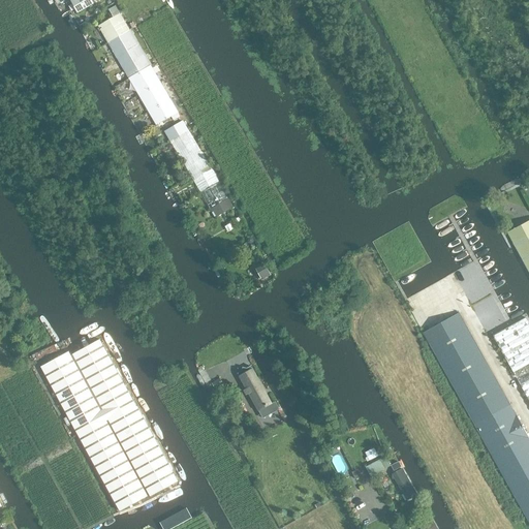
[(76,13),(93,4),(90,0),(72,0),(70,1),(76,13)]
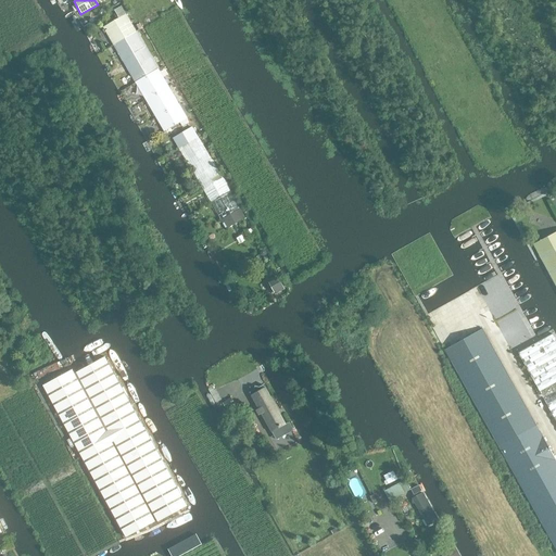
[(113,45),(136,32),(121,7),(114,11),(118,19),(102,27),(113,45)]
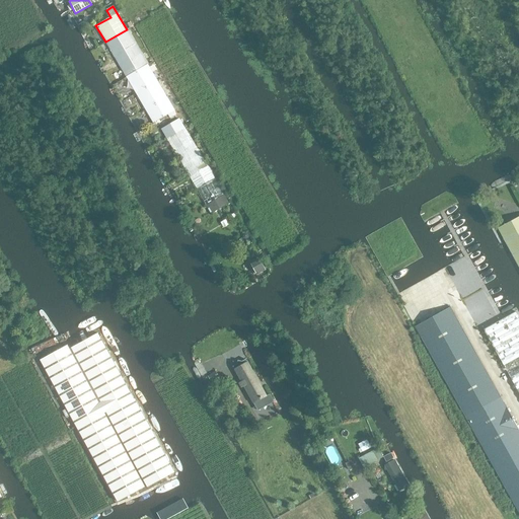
[(105,42),(126,77),(147,65),(127,29),(105,42)]
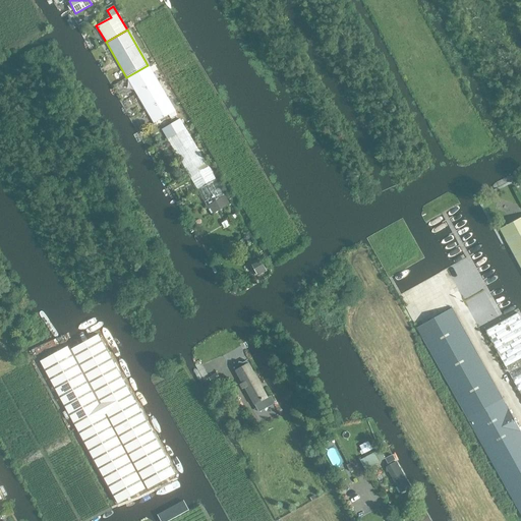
[(153,123),(174,111),(148,65),(126,77),(153,123)]
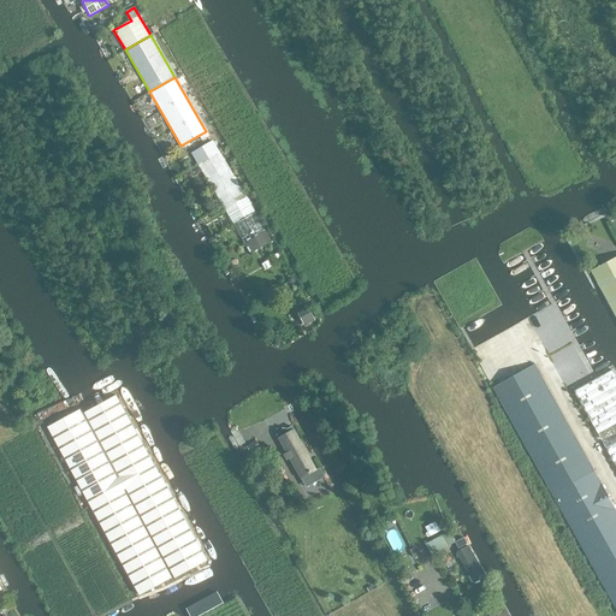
[(197,164),(221,205),(243,193),(218,150),(197,164)]
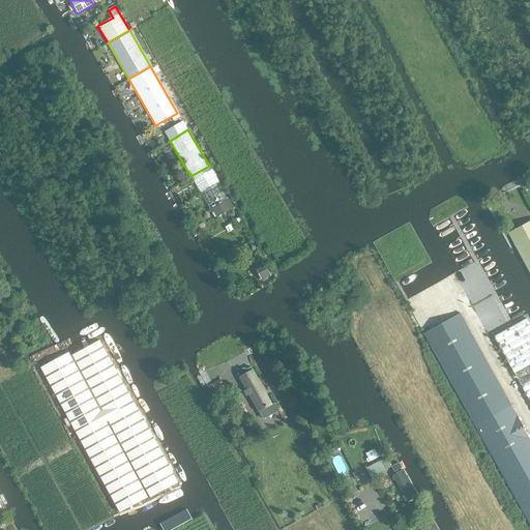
[(201,193),(218,182),(209,166),(190,176),(201,193)]
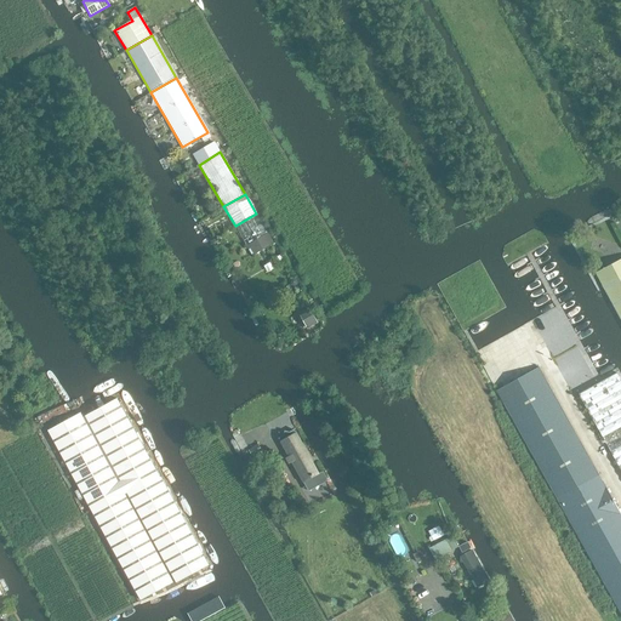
[(273,243),(256,214),(235,226),(252,256),(273,243)]
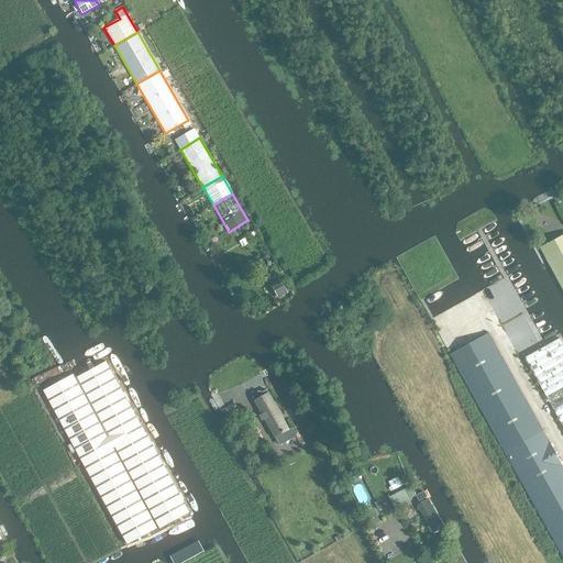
[(562,234),(540,247),(549,265),(555,276),(562,289),(562,234)]
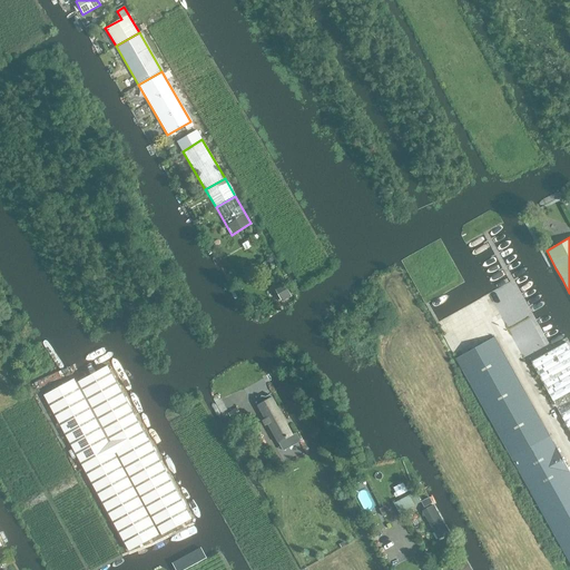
[(291,297),(283,284),(274,288),(282,303),(291,297)]
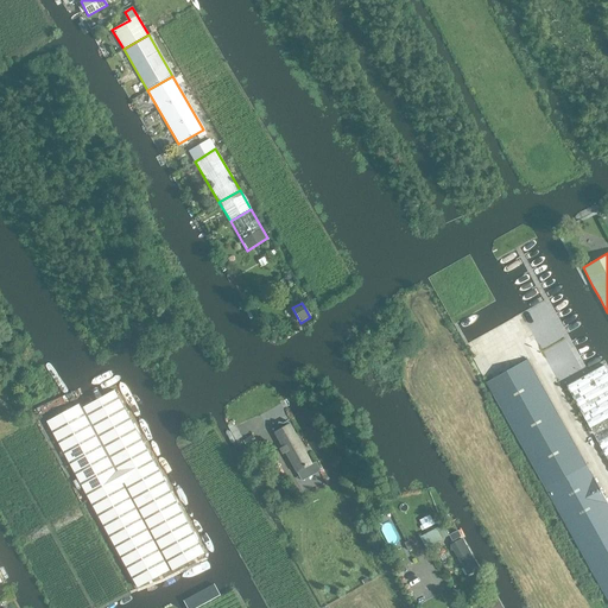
[(607,601),(607,505),(581,456),(527,360),(486,382),(607,601)]
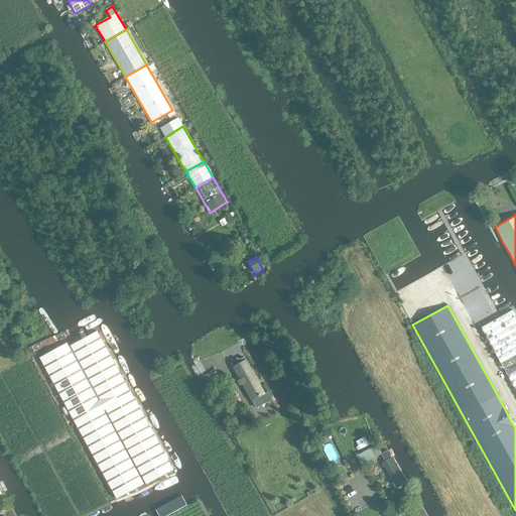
[(481,329),(515,391),(515,315),(513,310),(481,329)]
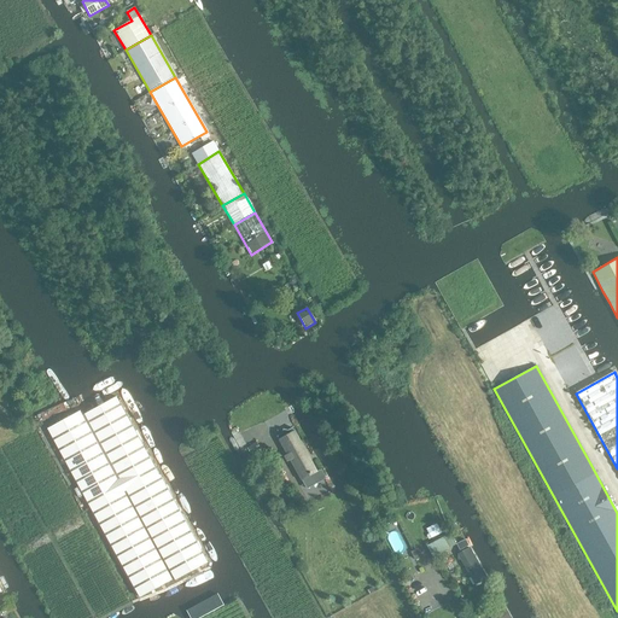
[(140,598),(172,579),(123,491),(127,490),(175,581),(208,563),(161,476),(117,397),(85,414),(121,479),(117,481),(80,412),(48,429),(140,598)]
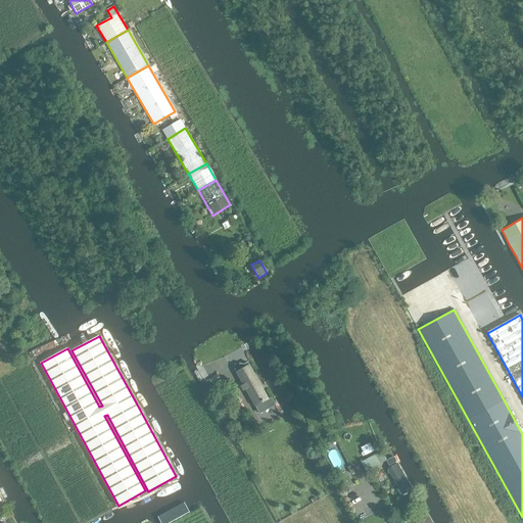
[(250,365),(249,365),(248,362),(244,364),(240,363),(239,367),(235,369),(237,372),(236,372),(243,385),(241,386),(243,391),(246,390),(255,408),(270,399),(250,365)]
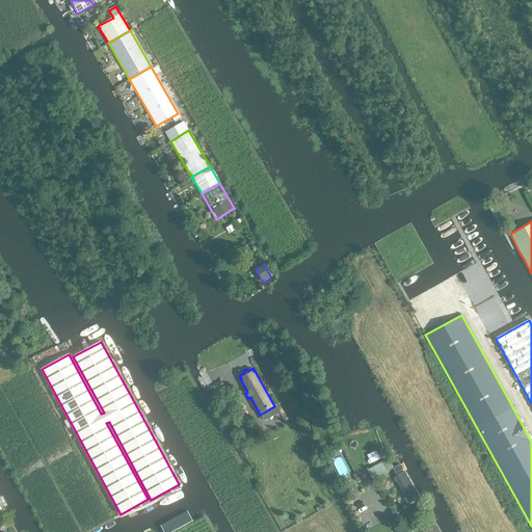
[(408,504),(419,498),(404,472),(394,478),(408,504)]
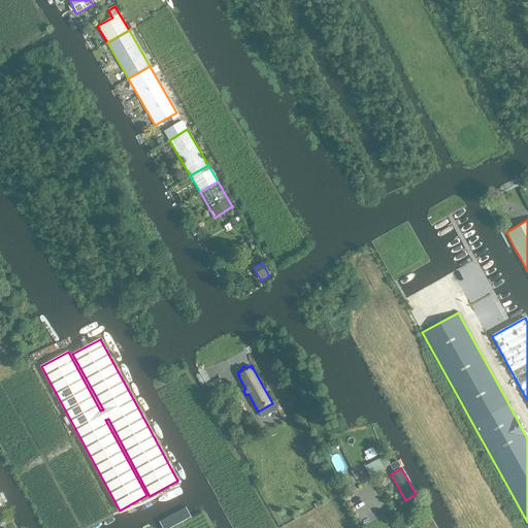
[(188,507),(160,518),(164,527),(165,527),(192,518),(188,507)]
